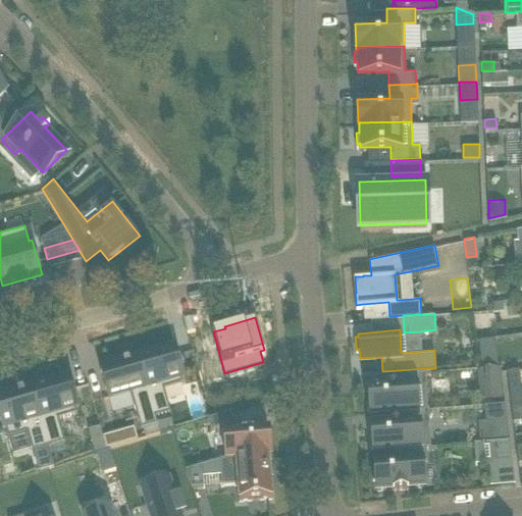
[(494,336),(478,338),(481,364),(498,363),(494,336)]
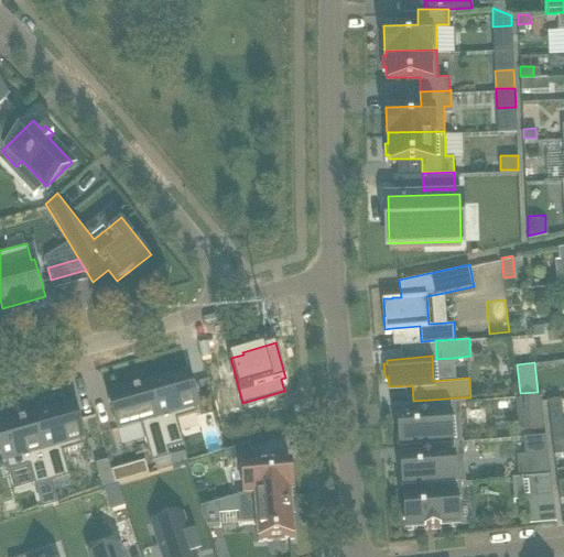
[(187,368),(148,379),(166,446),(167,446),(184,441),(177,416),(197,411),(196,405),(198,404),(192,379),(188,368),(187,368)]
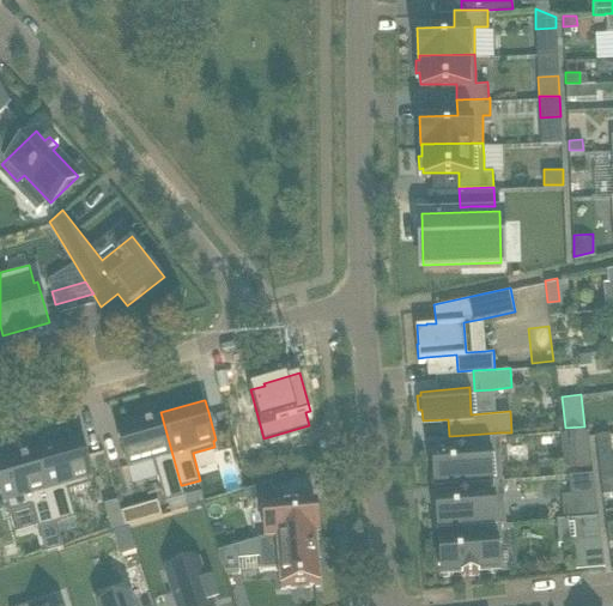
[(153,414),(116,424),(127,465),(153,458),(165,500),(169,498),(171,509),(188,505),(188,504),(184,494),(182,485),(181,485),(161,412),(153,414)]
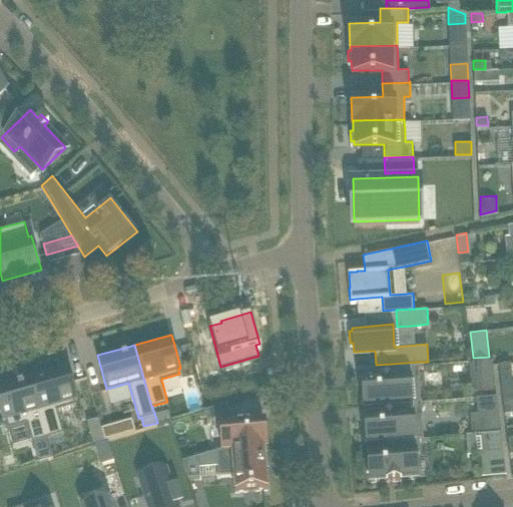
[(470,361),(471,371),(491,370),(490,359),(470,361)]
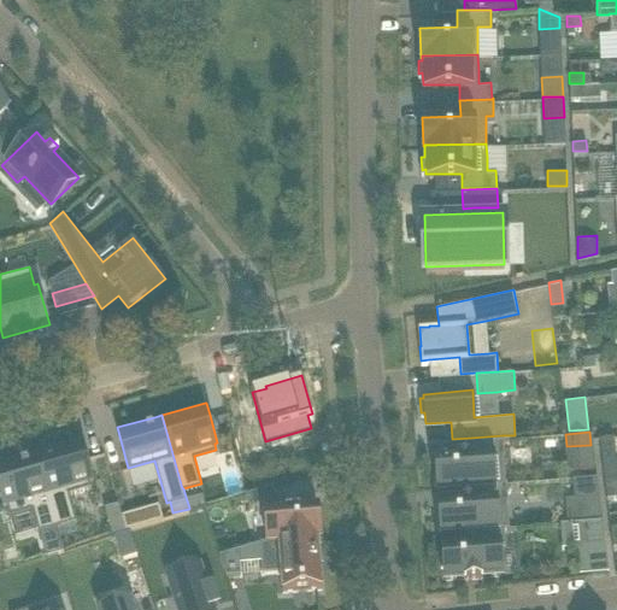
[(615,444),(613,434),(599,435),(600,446),(615,444)]
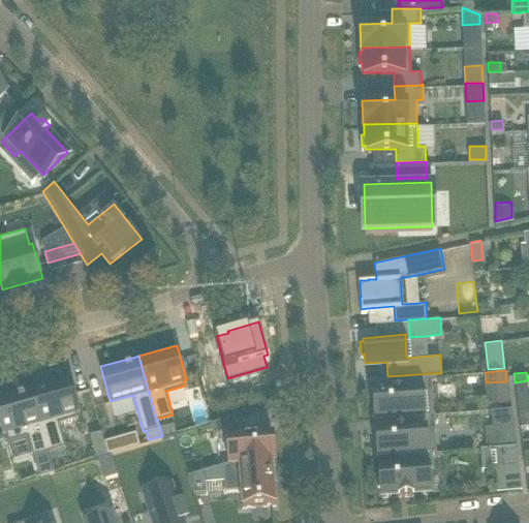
[(433,410),(431,388),(433,388),(431,373),(404,375),(405,389),(374,391),(374,401),(372,401),(372,412),(375,412),(376,417),(407,414),(407,413),(433,411),(433,410)]
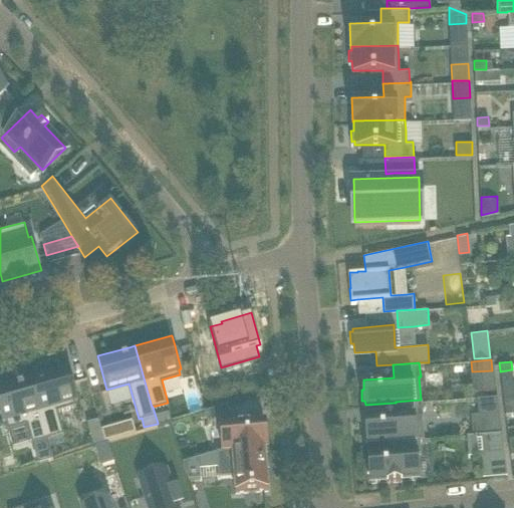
[(66,364),(30,374),(48,436),(63,432),(57,409),(76,404),(74,399),(77,398),(67,364),(66,364)]
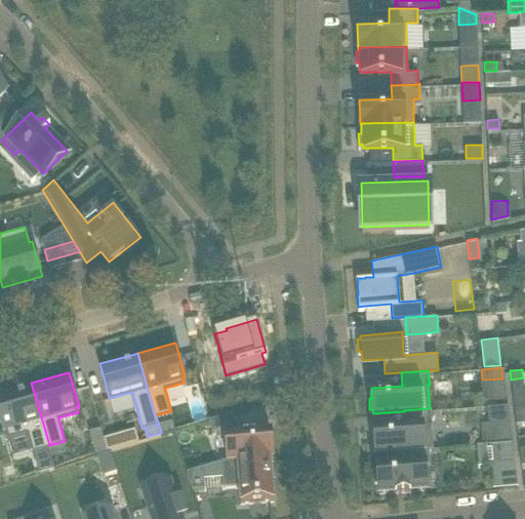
[(25,385),(0,391),(0,417),(3,428),(5,427),(8,437),(27,432),(33,450),(34,450),(39,470),(54,466),(48,446),(49,445),(31,383),(25,385)]
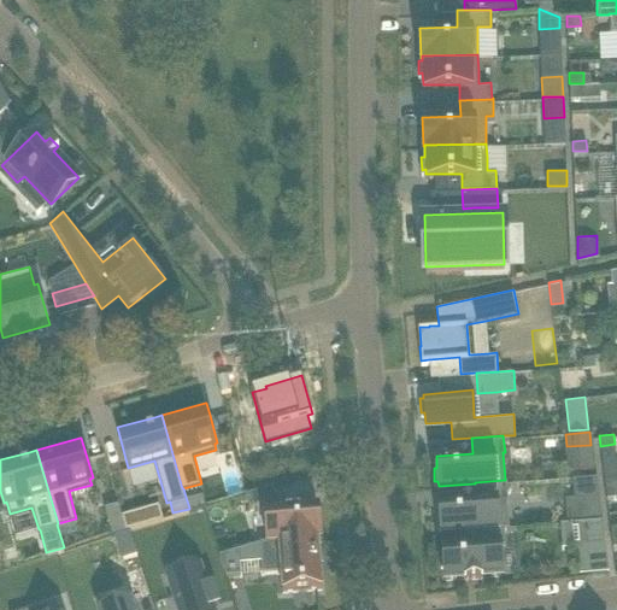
[(574,476),(576,497),(599,493),(595,473),(574,476)]
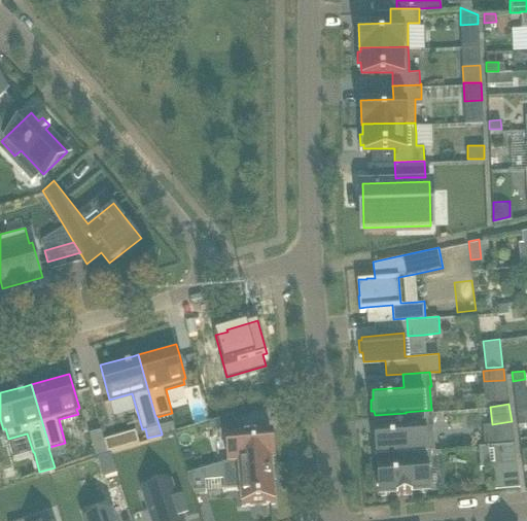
[(526,413),(526,404),(516,406),(517,414),(526,413)]
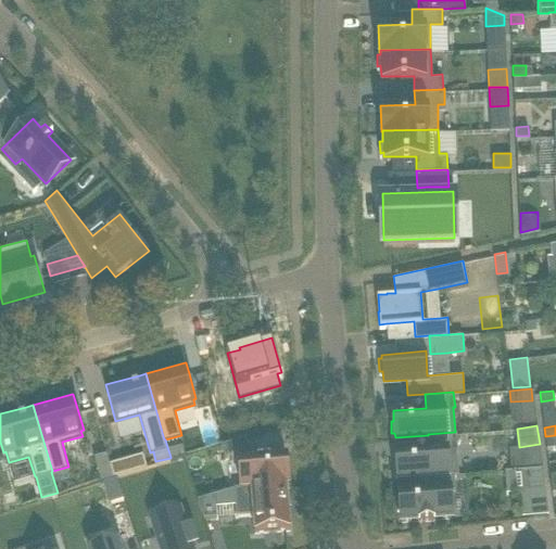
[(458,472),(456,447),(457,447),(456,431),(455,431),(455,432),(428,434),(428,435),(429,448),(396,450),(396,461),(393,461),(394,473),(397,473),(397,477),(414,475),(454,472),(454,473),(458,472)]
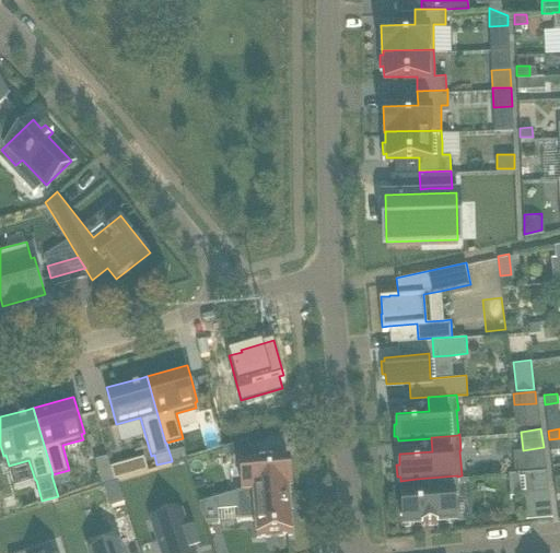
[(222,445),(226,457),(252,449),(247,437),(226,444),(222,445)]
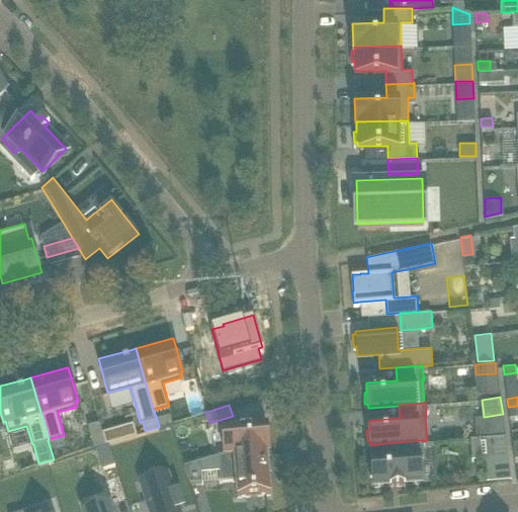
[(517,414),(517,406),(508,407),(509,416),(517,414)]
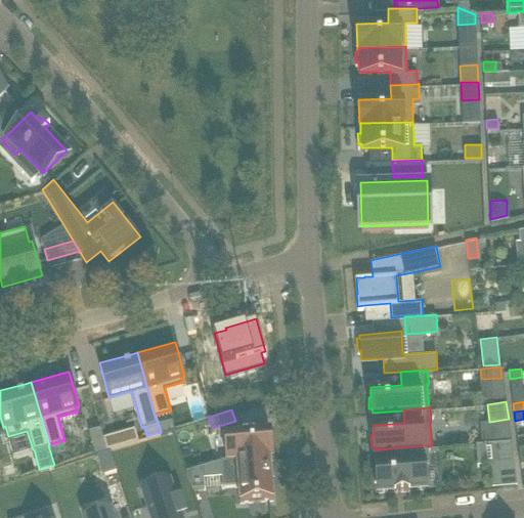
[(172,418),(158,422),(161,431),(173,428),(174,427),(172,418)]
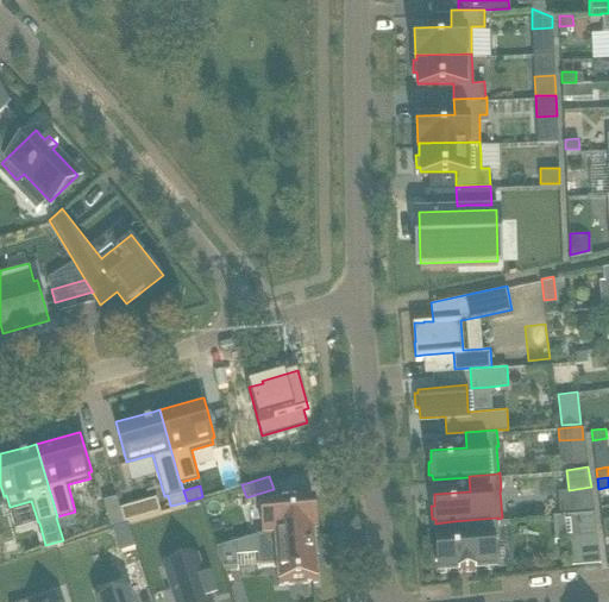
[(117,494),(102,497),(111,526),(124,521),(117,494)]
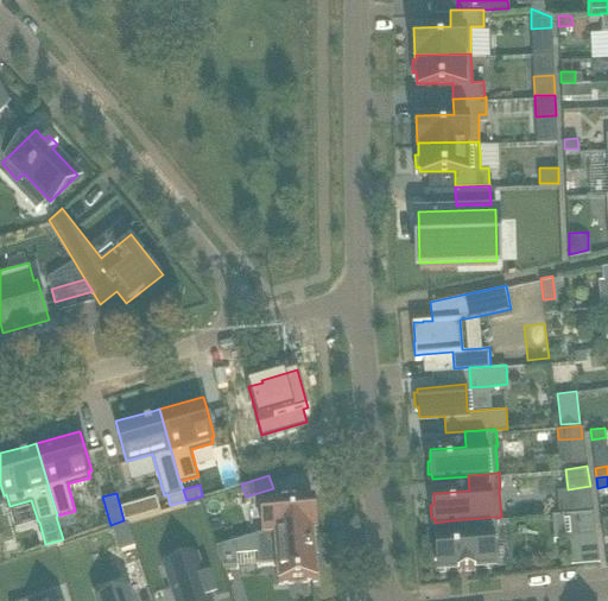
[(279,499),(260,500),(263,530),(263,531),(312,527),(312,529),(316,529),(314,497),(289,499),(287,498),(279,498),(279,499)]
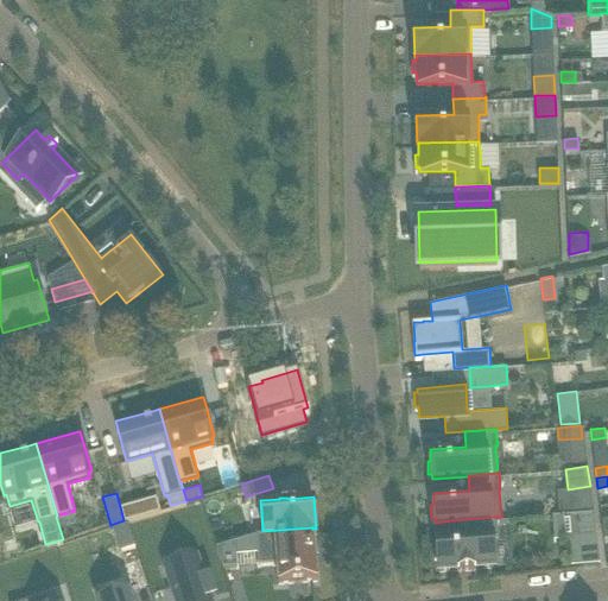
[(134,501),(120,506),(124,519),(138,516),(134,501)]
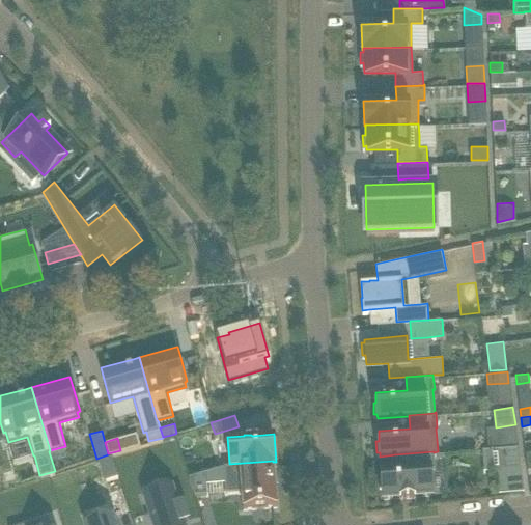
[(521,465),(518,445),(499,446),(502,468),(521,465)]
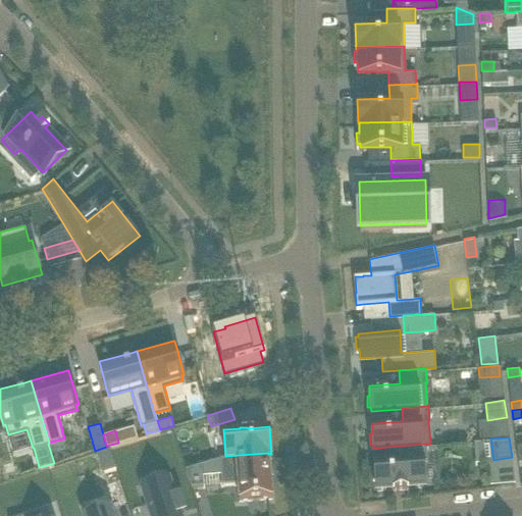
[(423,482),(421,459),(427,458),(426,445),(426,444),(388,447),(389,459),(374,461),(375,465),(372,465),(373,475),(375,475),(376,485),(394,484),(394,485),(407,484),(407,483),(423,482)]
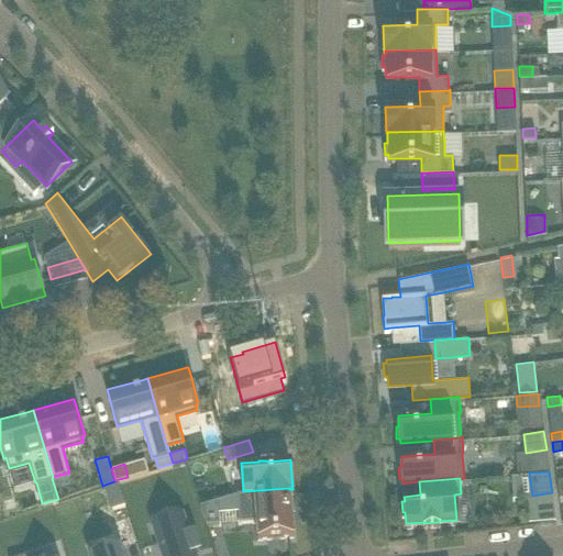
[(118,480),(103,486),(111,507),(125,501),(118,480)]
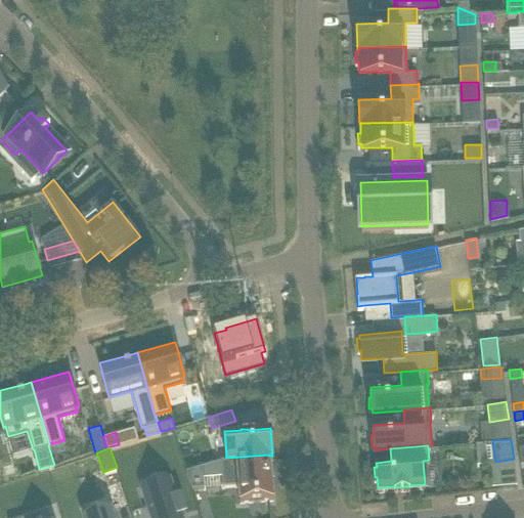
[(226,457),(220,458),(220,459),(221,474),(222,483),(238,482),(239,499),(273,495),(271,475),(272,475),(271,468),(270,468),(269,456),(269,455),(226,458),(226,457)]
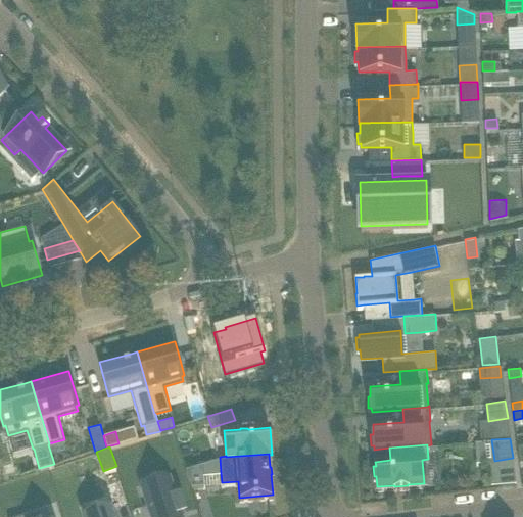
[(202,462),(186,468),(191,485),(204,484),(203,474),(202,463),(202,462)]
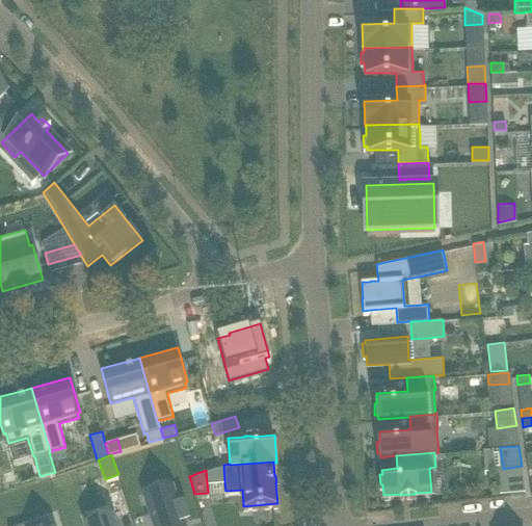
[(122,484),(107,489),(115,516),(130,510),(122,484)]
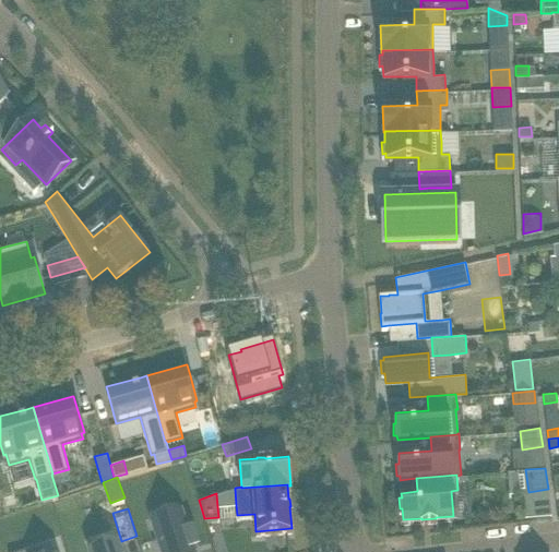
[(171,512),(152,518),(163,551),(193,551),(192,547),(198,544),(197,539),(195,539),(192,527),(187,529),(182,517),(180,508),(171,512)]
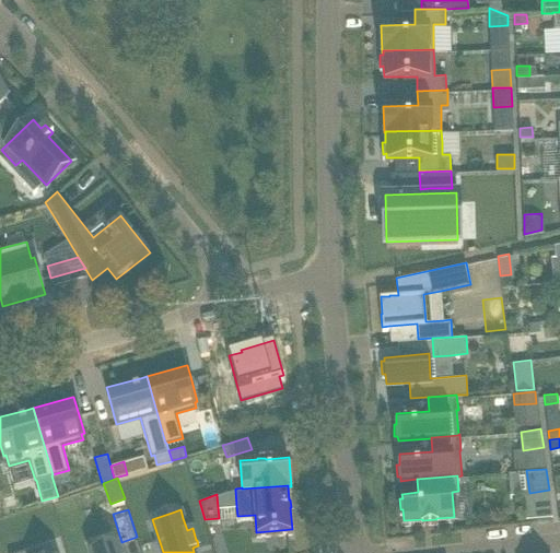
[(120,552),(117,542),(89,551),(90,552),(120,552)]
